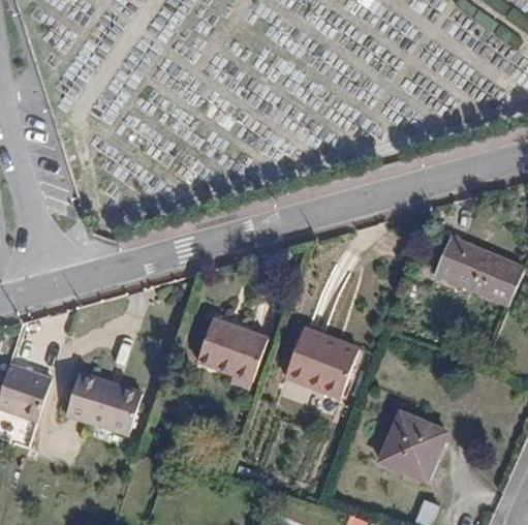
[(452,237),(436,273),(508,303),(524,266),(452,237)]
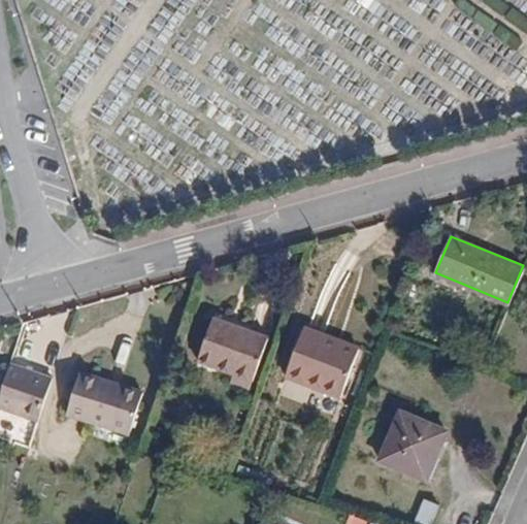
[(215,315),(196,362),(252,382),(269,335),(215,315)]
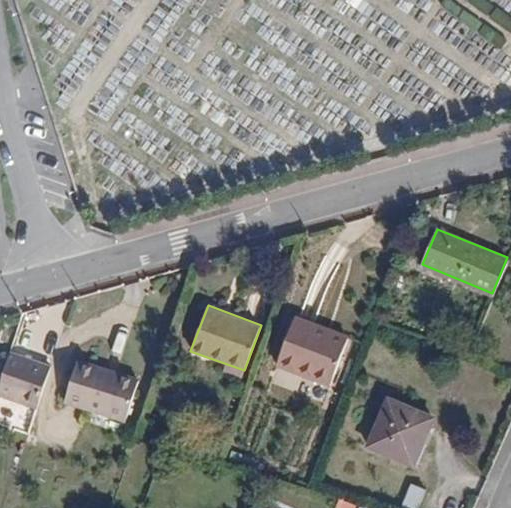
[(293,315),(275,362),(328,381),(345,335),(330,329),(329,330),(321,327),(322,325),(293,315)]
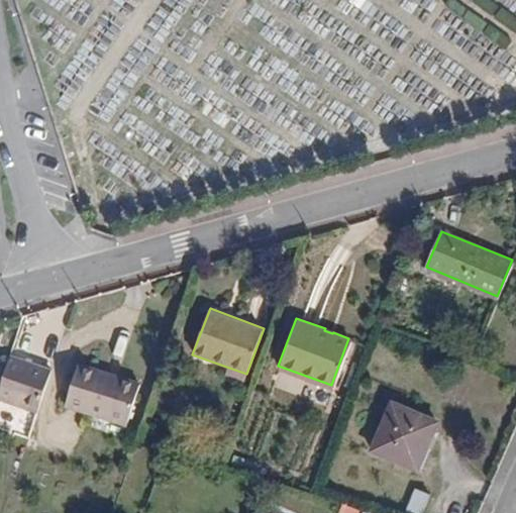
[(17,406),(36,413),(52,368),(31,362),(17,406)]
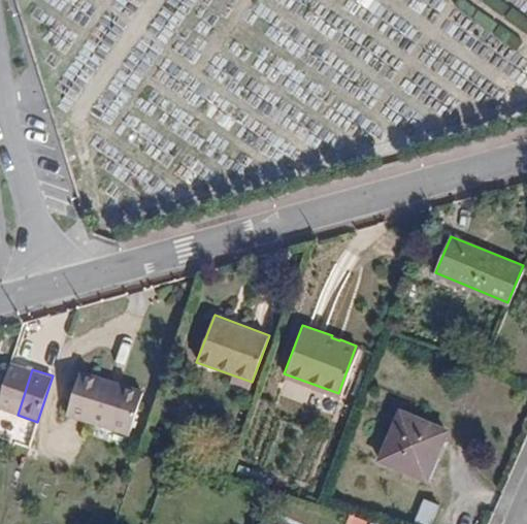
[(79,369),(67,411),(131,430),(142,390),(79,369)]
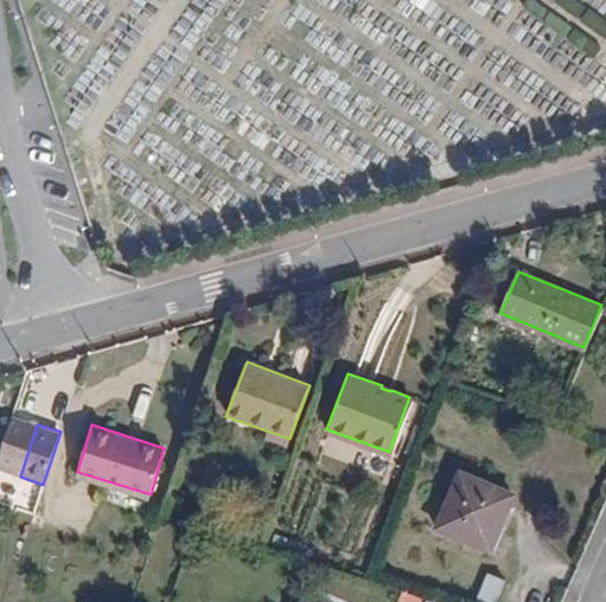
[(460,468),(435,525),(489,549),(511,492),(460,468)]
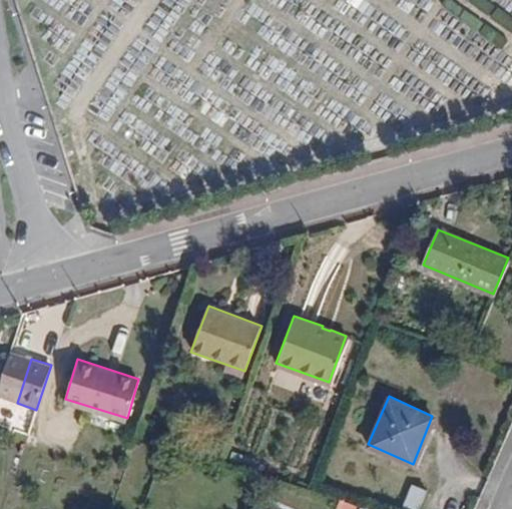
[(413,482),(402,506),(408,508),(418,508),(426,489),(413,482)]
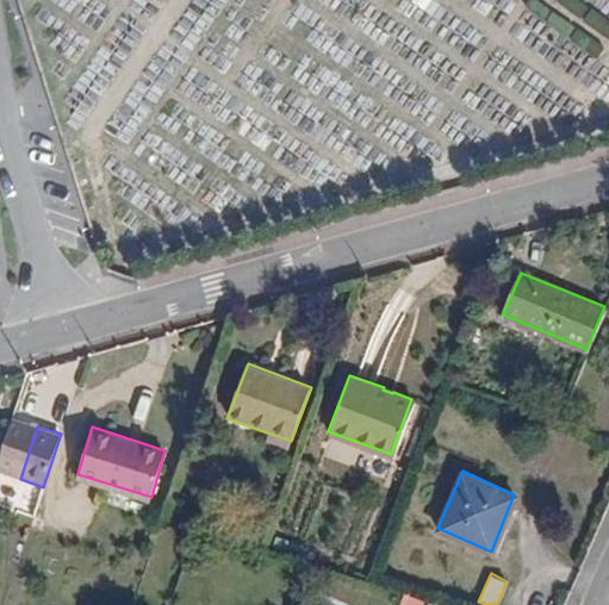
[(423,604),(426,597),(404,590),(399,604),(423,604)]
